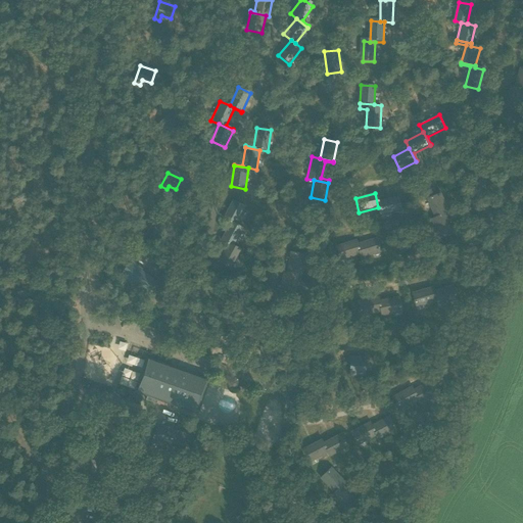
[(378,207),(380,216),(401,210),(398,196),(378,201),(376,193),(375,193),(378,207)]
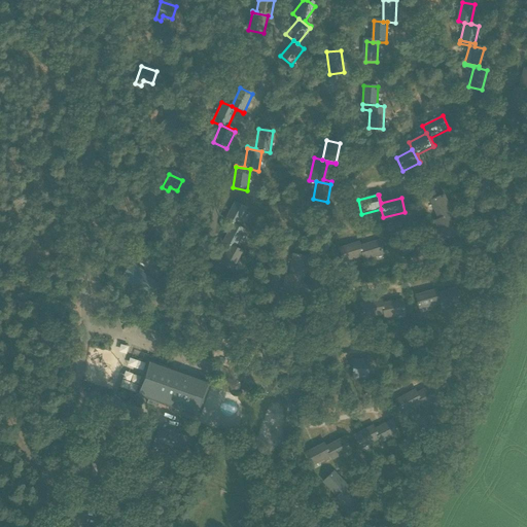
[(429,201),(437,219),(453,213),(444,195),(429,201)]
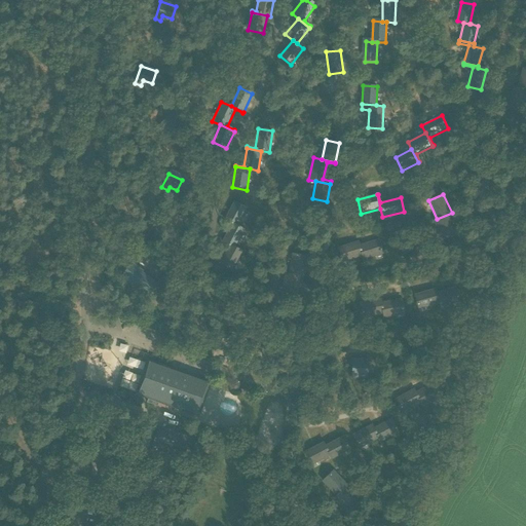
[(225,219),(237,226),(248,208),(235,200),(225,219)]
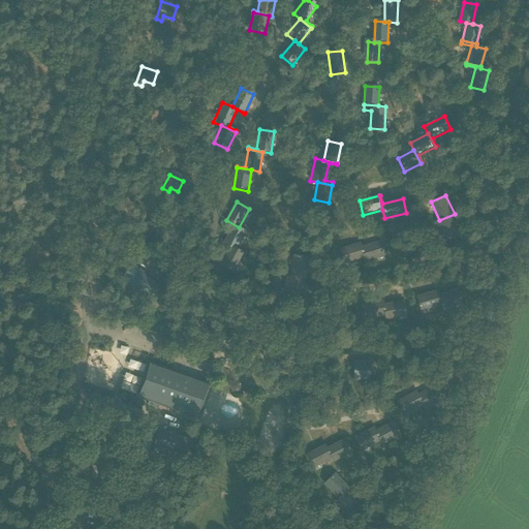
[(436,222),(444,242),(459,235),(450,218),(455,216),(455,214),(439,220),(436,222)]
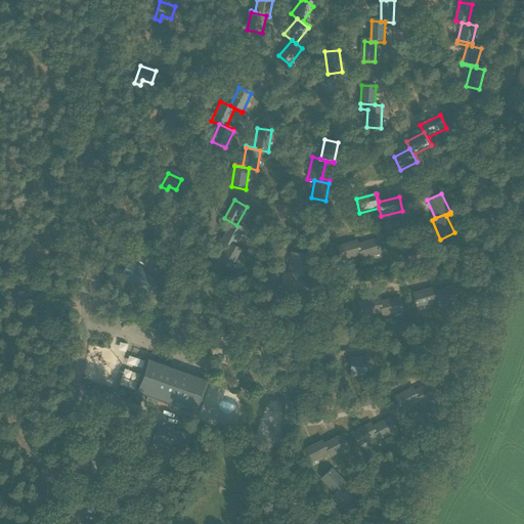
[(222,239),(235,247),(245,229),(236,225),(224,218),(223,219),(231,223),(222,239)]
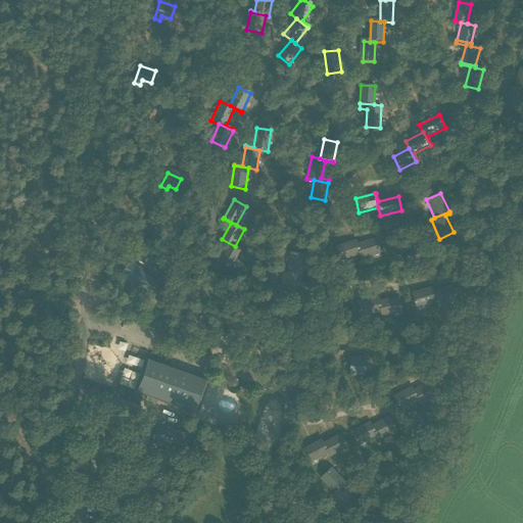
[(358,243),(363,258),(382,253),(377,237),(358,243)]
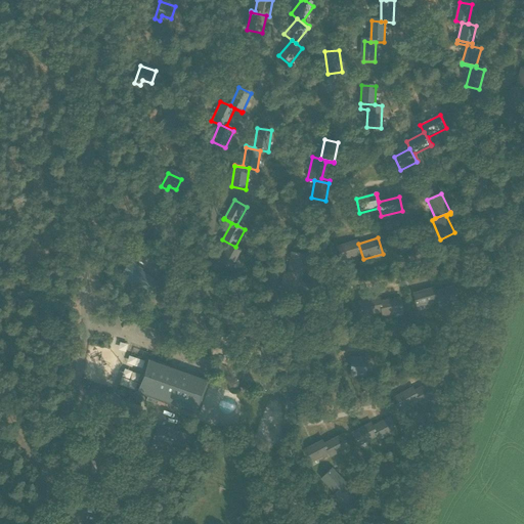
[(218,263),(231,271),(243,251),(235,247),(222,239),(221,242),(227,246),(218,263)]
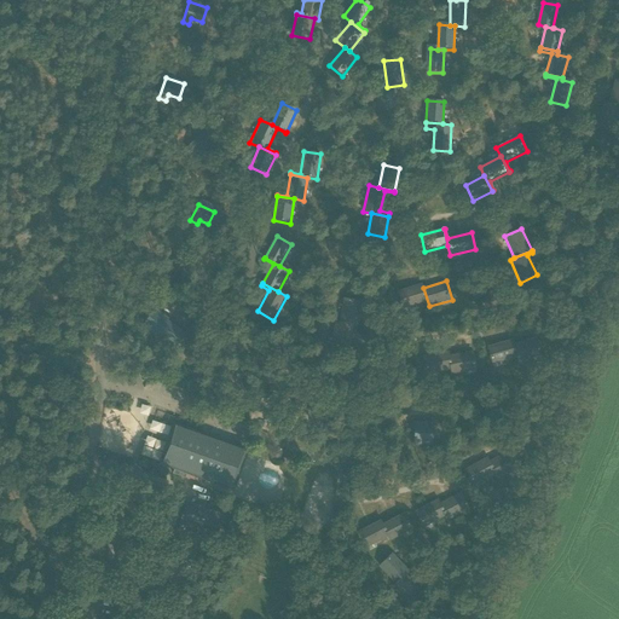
[(397,291),(403,308),(427,301),(423,288),(422,284),(397,291)]
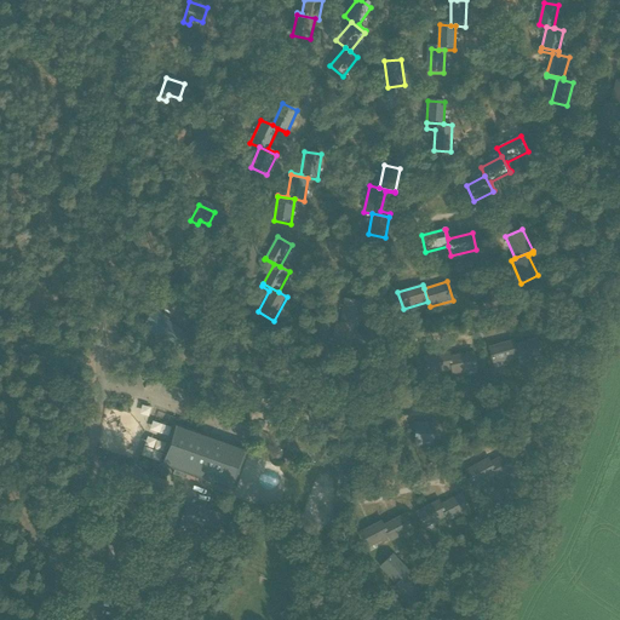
[(336,323),(359,327),(362,302),(344,299),(340,322),(337,321),(336,323)]
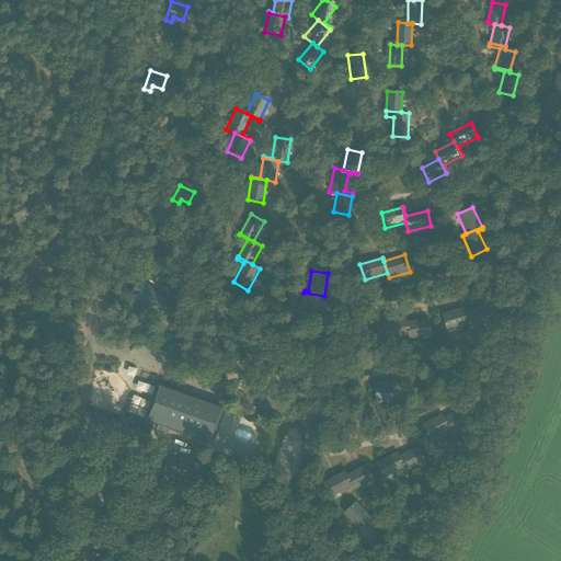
[(144,301),(160,313),(168,304),(151,292),(152,290),(139,281),(129,295),(141,305),(144,301)]
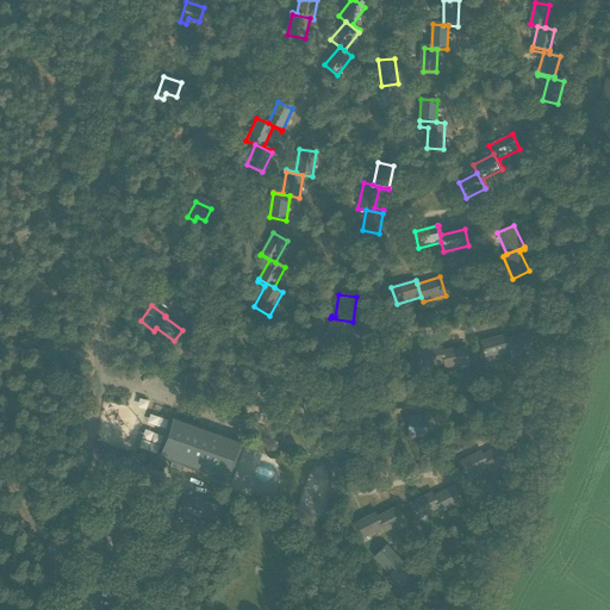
[(184,317),(179,324),(185,329),(190,322),(184,317)]
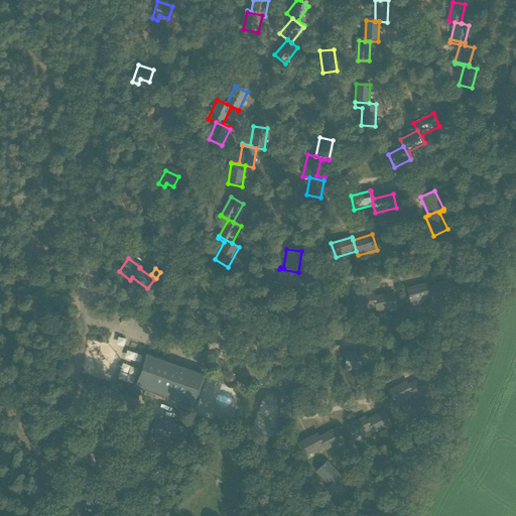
[(276,287),(291,290),(295,272),(279,269),(276,287)]
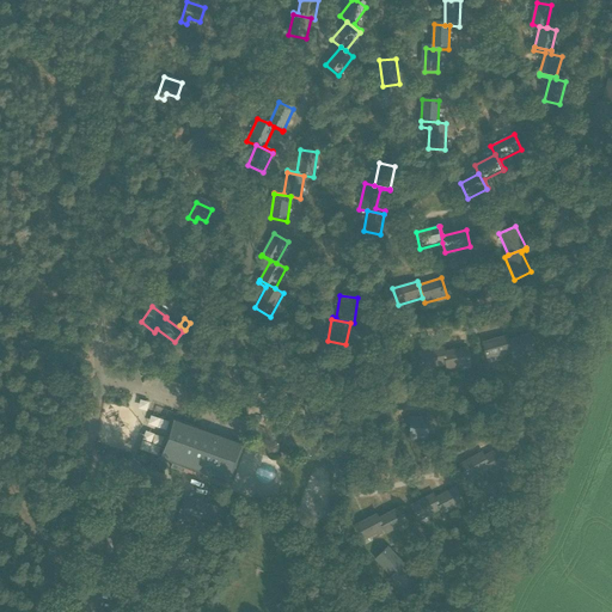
[(117,328),(121,335),(135,330),(133,323),(117,328)]
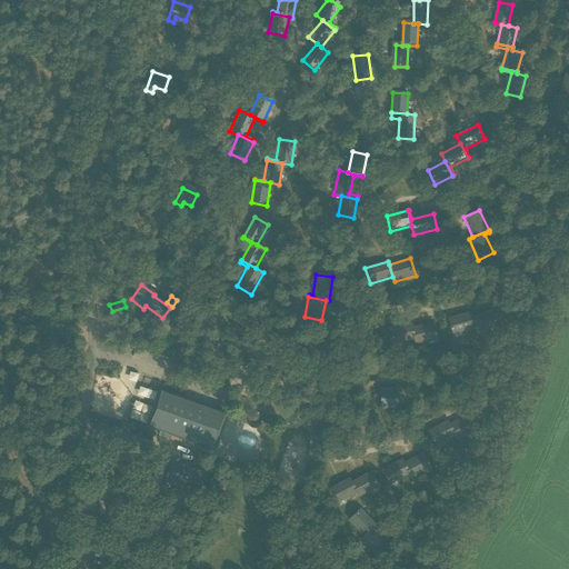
[(475,329),(476,333),(498,327),(492,310),(471,317),(470,312),(469,312),(475,329)]
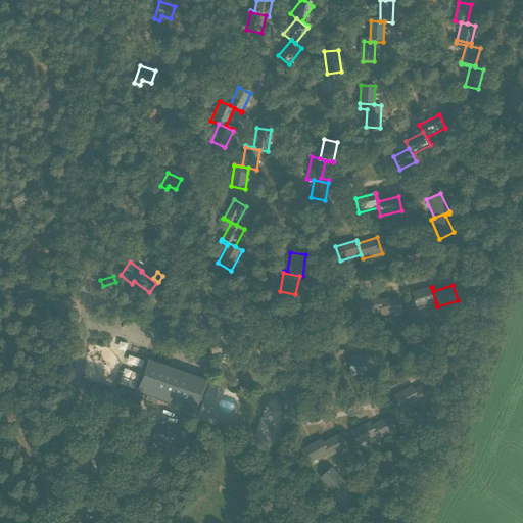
[(412,293),(416,307),(436,302),(431,287),(412,293)]
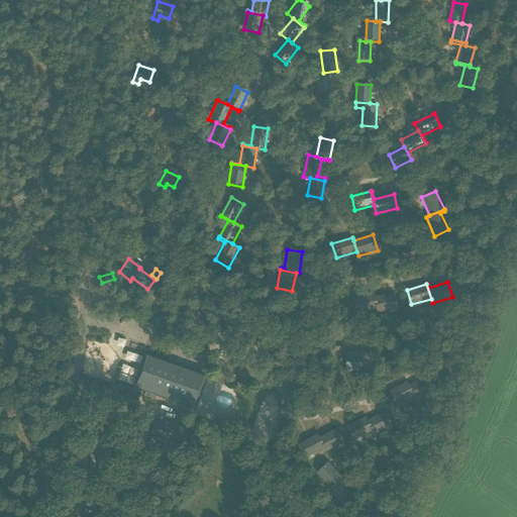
[(375,293),(353,298),(356,313),(360,312),(377,308),(374,296),(375,296),(375,293)]
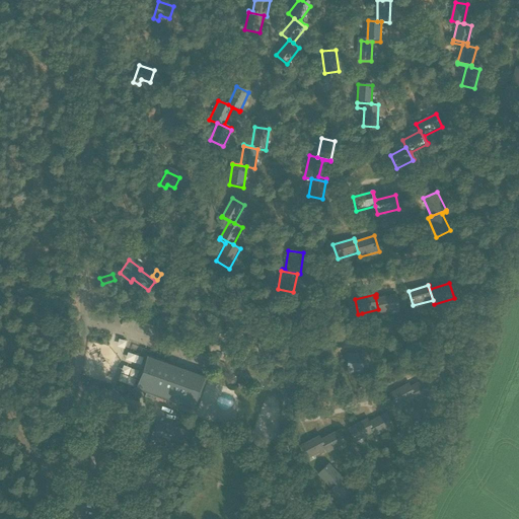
[(376,297),(375,297),(378,309),(379,309),(380,314),(400,309),(396,294),(377,299),(376,297)]
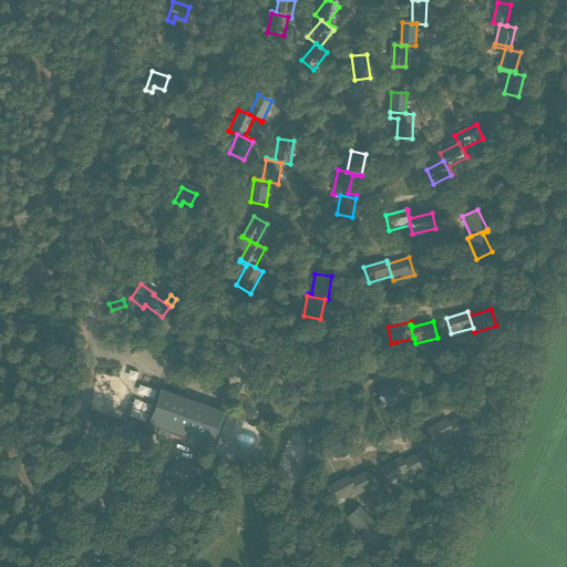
[(205,337),(197,334),(191,356),(198,358),(205,337)]
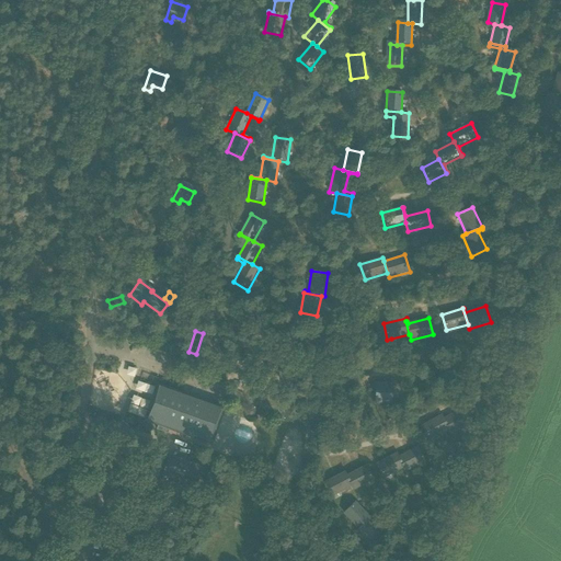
[(376,403),(381,403),(381,400),(392,400),(392,384),(376,384),(376,403)]
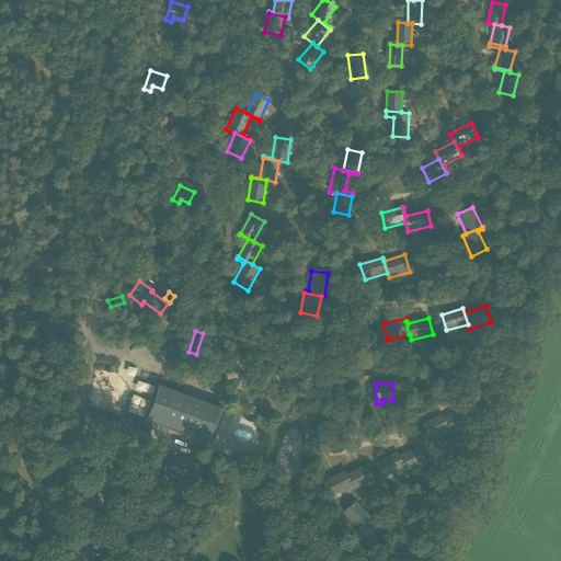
[(171,425),(210,439),(219,414),(197,407),(199,401),(190,398),(190,399),(160,389),(149,419),(170,426),(171,425)]
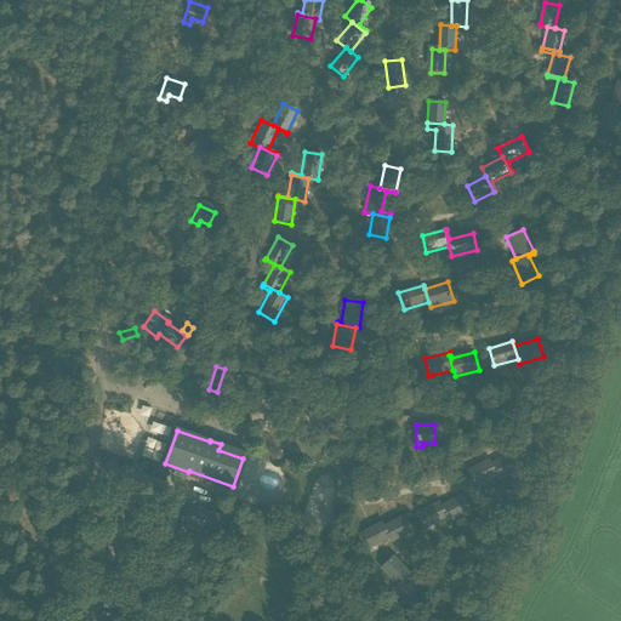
[(496,476),(499,480),(522,468),(512,451),(491,462),(489,459),(488,460),(496,476)]
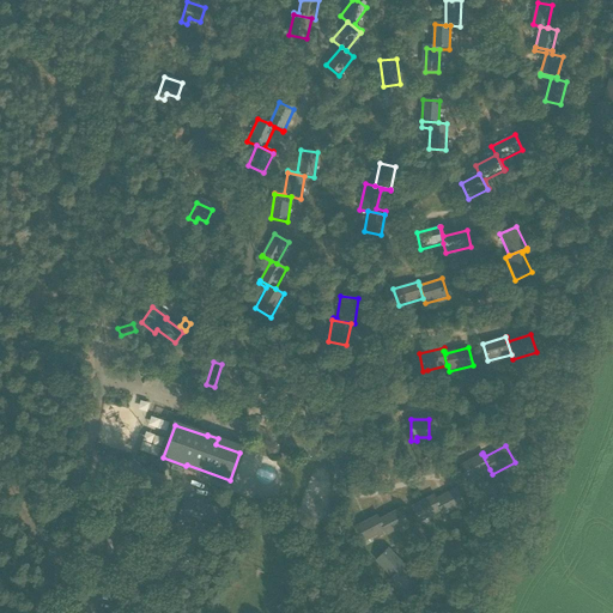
[(460,466),(468,481),(490,469),(481,454),(460,466)]
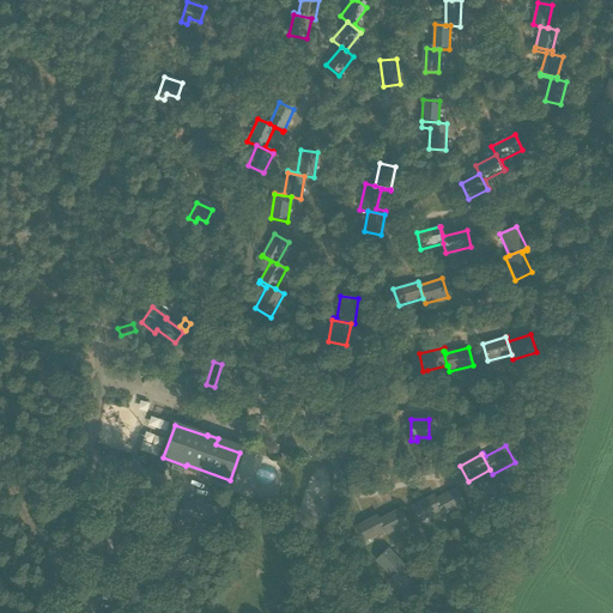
[(439,511),(442,516),(465,504),(456,489),(436,499),(434,495),(431,496),(439,511)]
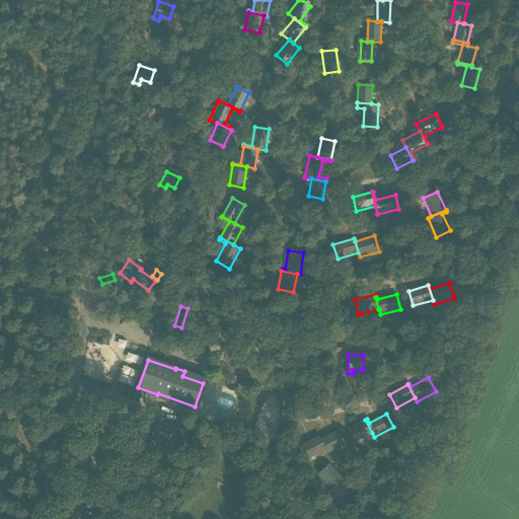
[(348,429),(355,442),(372,433),(365,420),(348,429)]
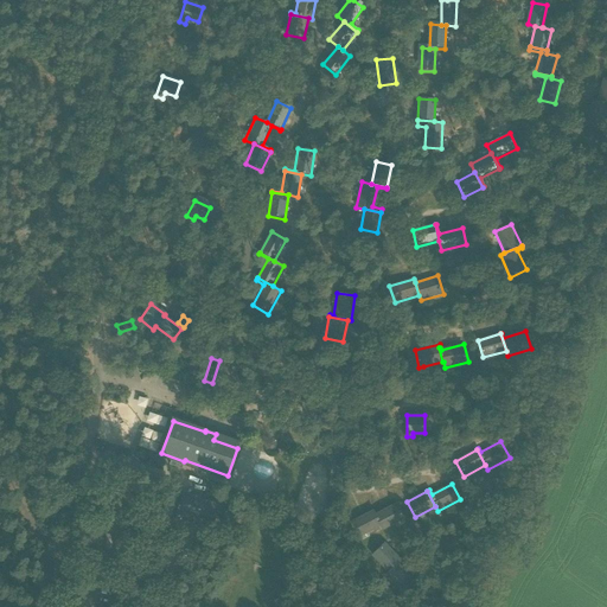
[(178,506),(215,519),(219,506),(183,492),(178,506)]
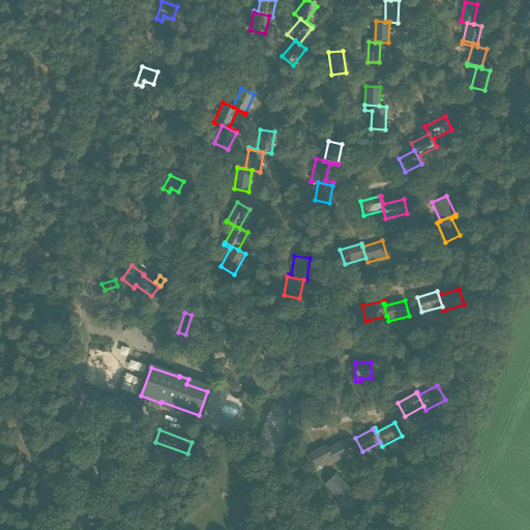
[(327,449),(334,464),(353,453),(346,439),(327,449)]
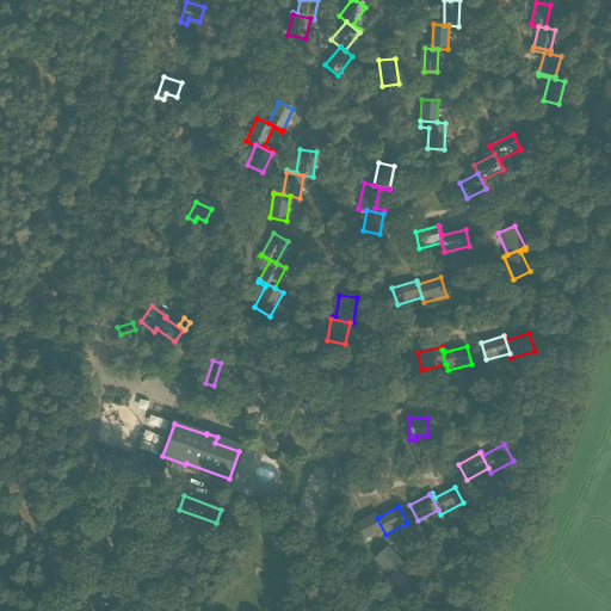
[(353,525),(362,541),(382,530),(384,535),(386,535),(377,518),(375,514),(353,525)]
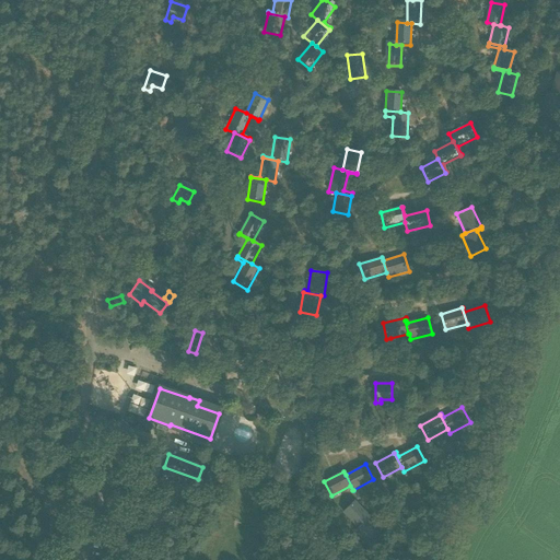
[(171,490),(183,494),(184,488),(172,483),(171,490)]
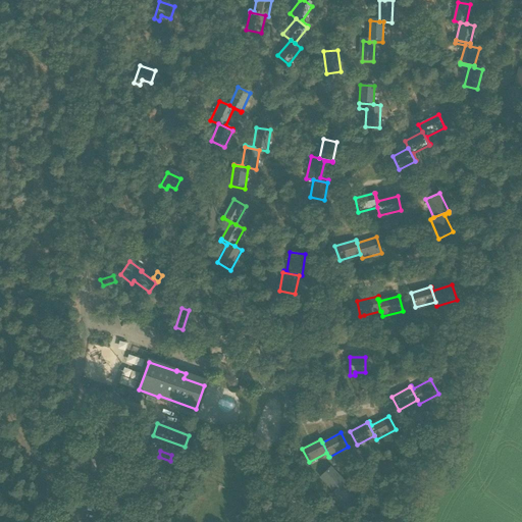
[(331,494),(331,496),(345,483),(329,468),(320,477),(334,491),(331,494)]
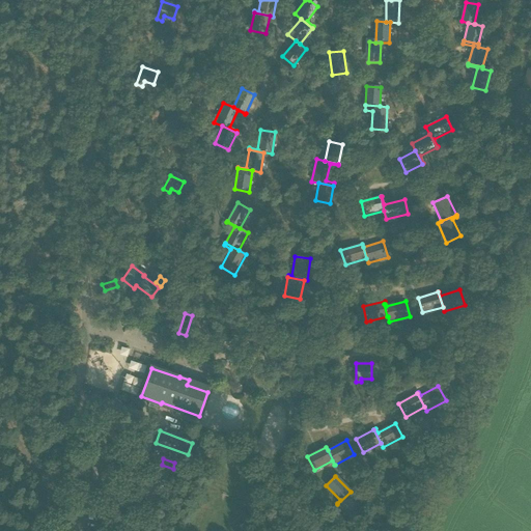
[(337,504),(345,512),(352,519),(362,509),(347,495),(348,494),(351,492),(337,504)]
